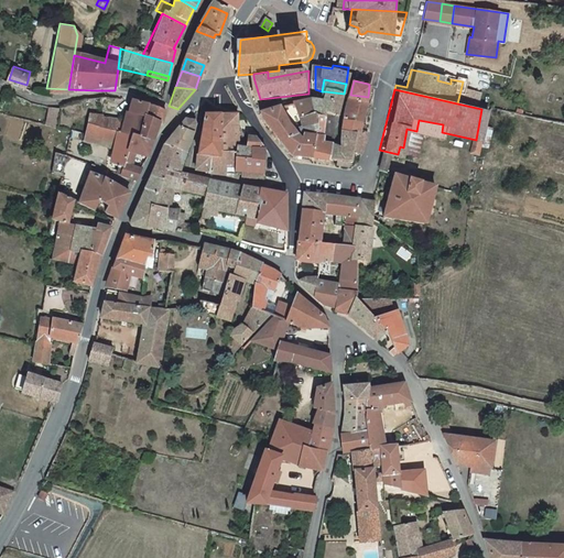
[(335,135),(344,94),(325,91),(324,98),(316,97),(322,116),(323,120),(322,132),(335,135)]
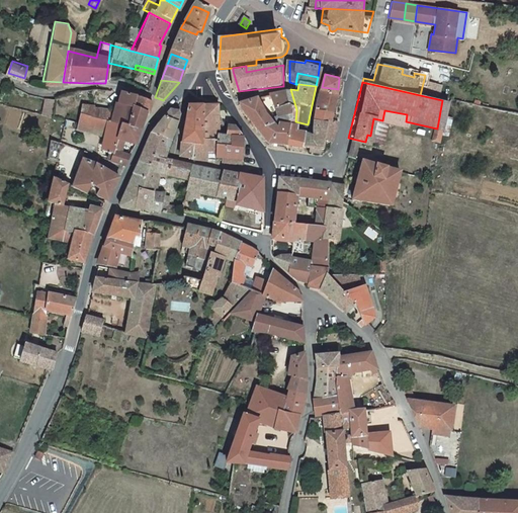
[(336,97),(338,89),(322,87),(318,109),(336,111),(340,97),(336,97)]
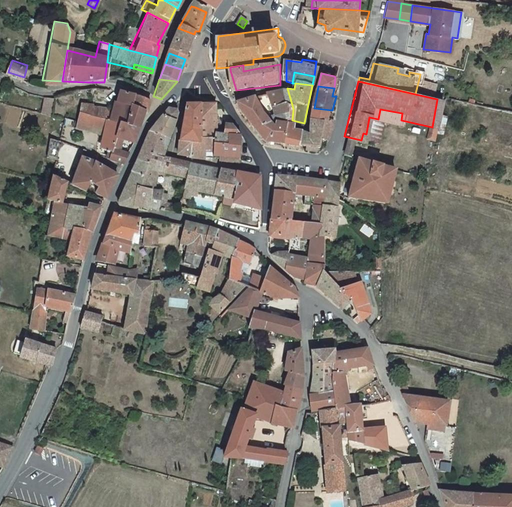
[(284,108),(292,105),(287,88),(286,88),(271,92),(278,107),(280,108),(282,108),(284,108)]
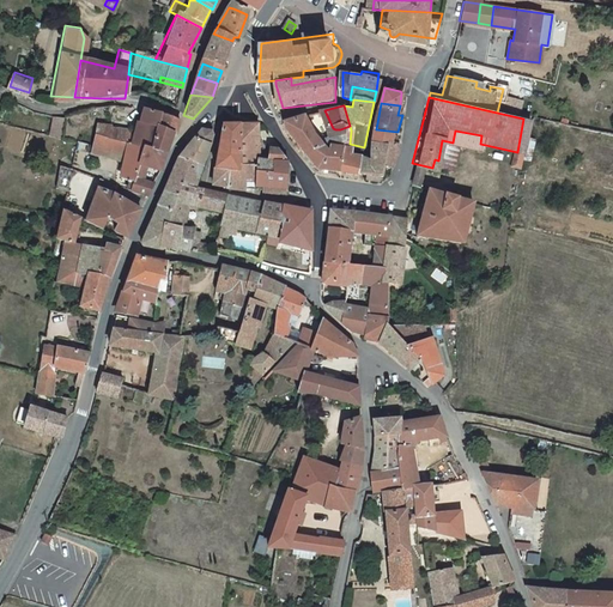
[(93,123),(90,135),(159,151),(162,152),(173,122),(138,110),(132,129),(113,125),(111,128),(93,123)]
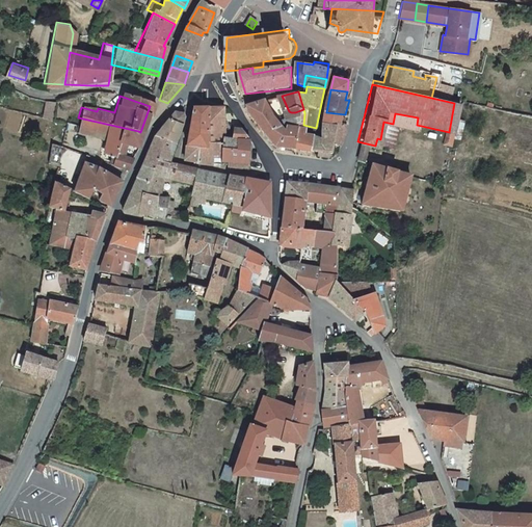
[(249,112),(263,133),(280,124),(295,119),(295,112),(293,112),(291,112),(289,111),(282,96),(248,104),(249,112)]
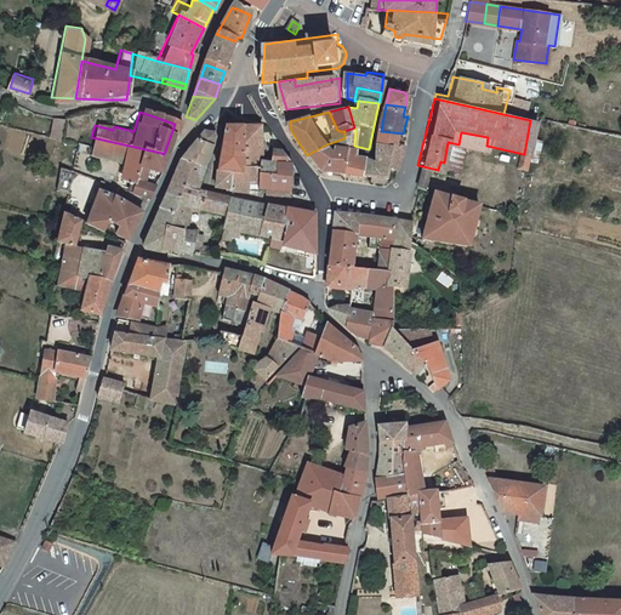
[(50,132),(64,134),(67,114),(52,113),(50,132)]
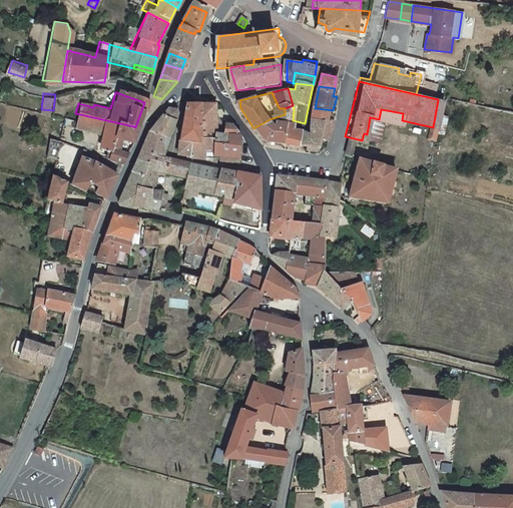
[(216,103),(200,104),(198,139),(187,138),(185,153),(202,158),(203,150),(214,152),(215,141),(215,132),(215,128),(216,103)]
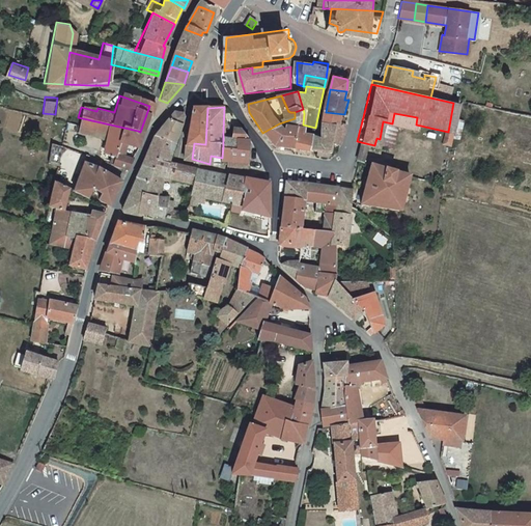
[(194,108),(187,142),(194,143),(205,144),(207,108),(194,108)]
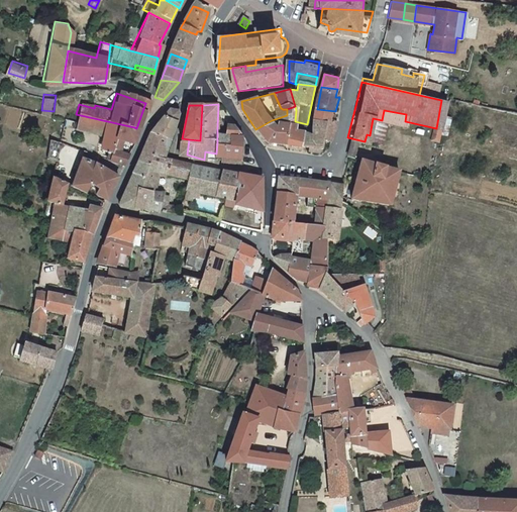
[(294,128),(295,121),(296,110),(295,106),(287,109),(287,115),(285,126),(294,128)]
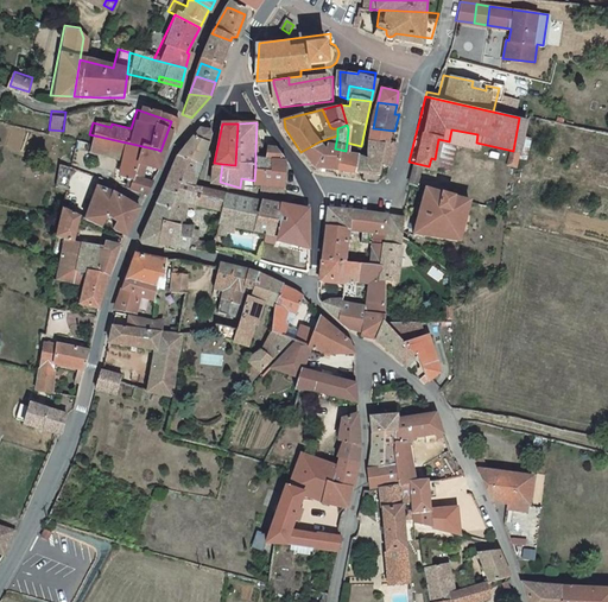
[(394,131),(373,128),(371,139),(391,141),(392,139),(394,131)]
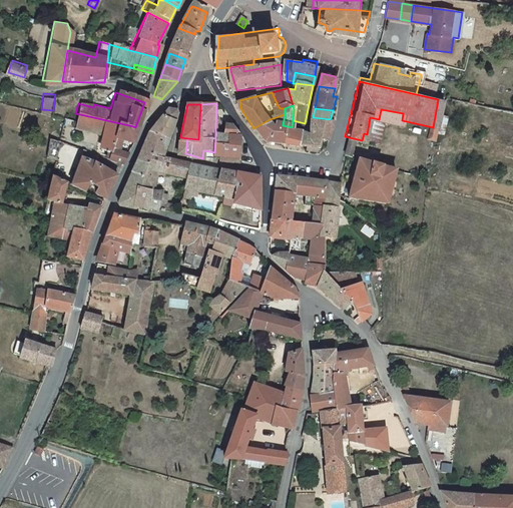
[(165,111),(157,118),(171,122),(174,113),(165,111)]
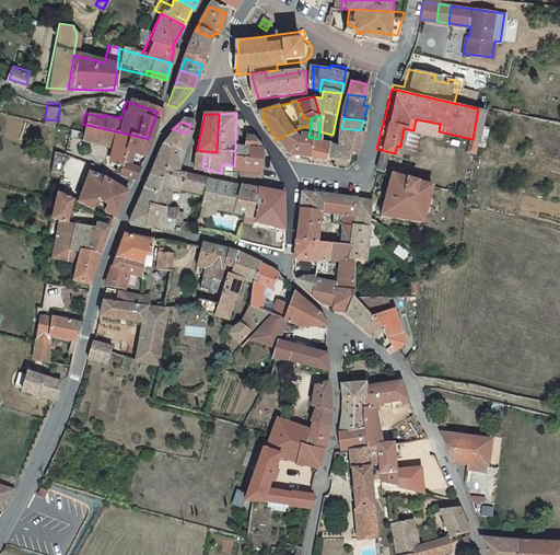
[(146,138),(82,124),(81,130),(70,128),(68,137),(106,147),(102,162),(118,166),(117,172),(127,175),(131,175),(136,163),(127,162),(130,150),(140,152),(146,138)]
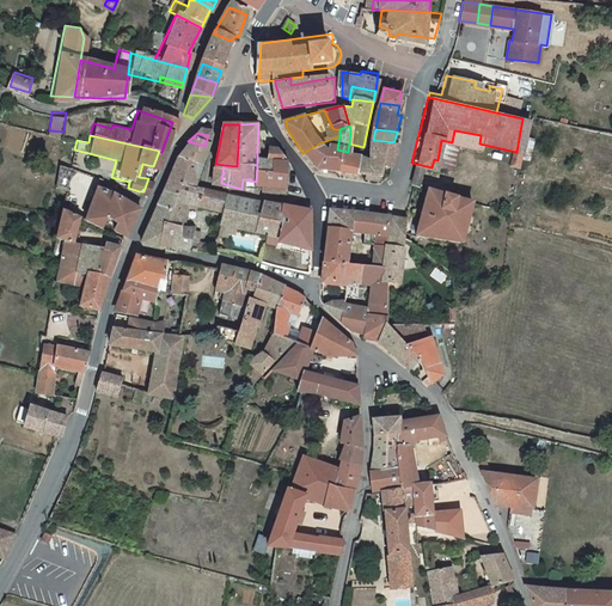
[(337,150),(340,136),(322,142),(303,153),(319,170),(346,173),(348,152),(337,150)]
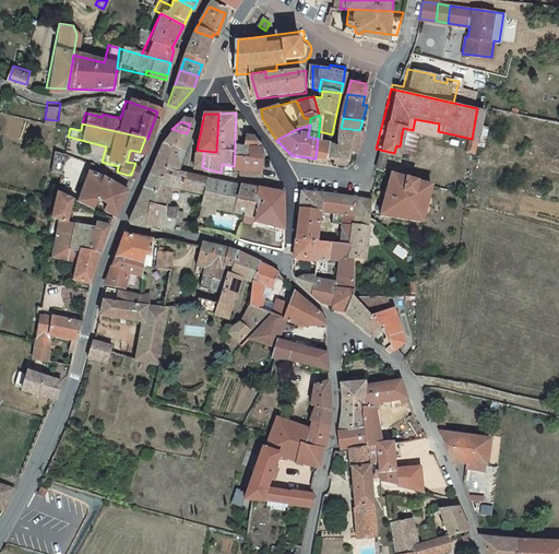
[(339,142),(330,141),(326,161),(326,163),(347,167),(349,160),(354,160),(355,151),(363,129),(360,128),(359,130),(341,128),(339,142)]
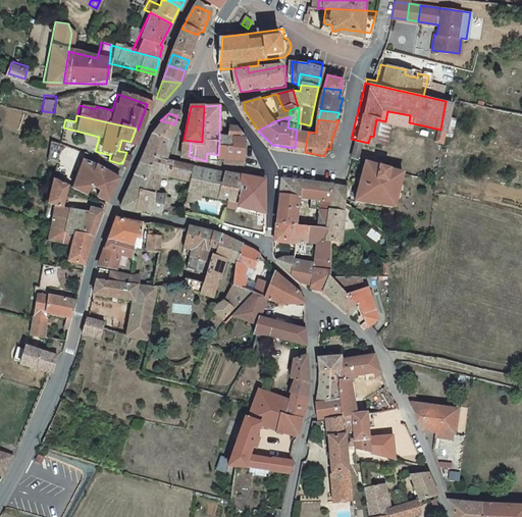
[(146,135),(168,141),(174,124),(160,120),(146,135)]
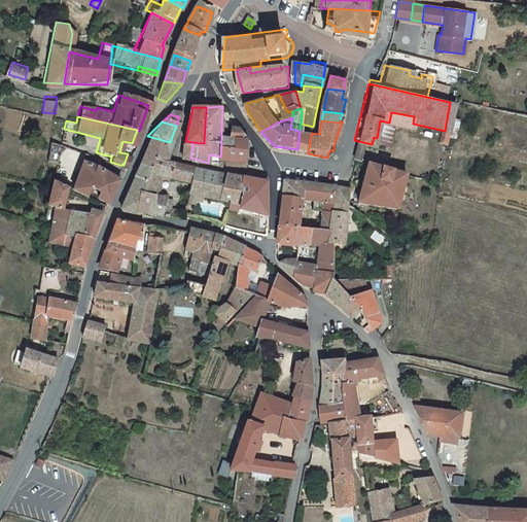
[(231,133),(231,137),(247,138),(237,125),(232,125),(231,133)]
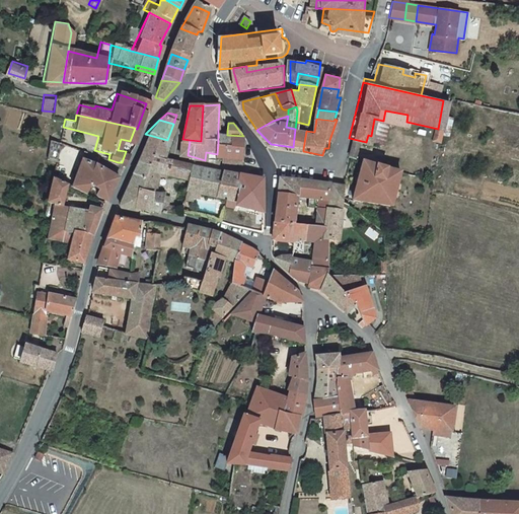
[(306,131),(295,129),(293,147),(303,149),(306,131)]
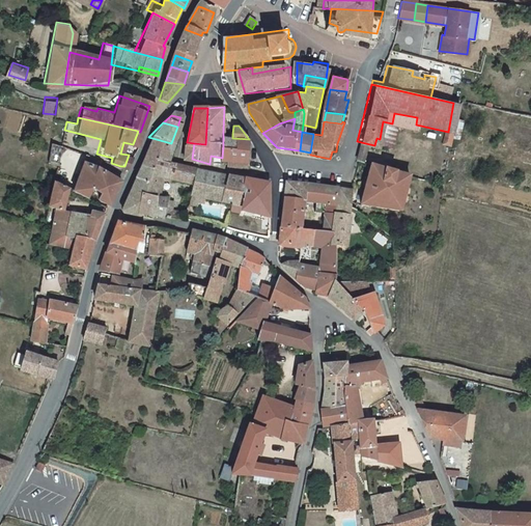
[(148,137),(143,149),(166,157),(171,143),(148,137)]
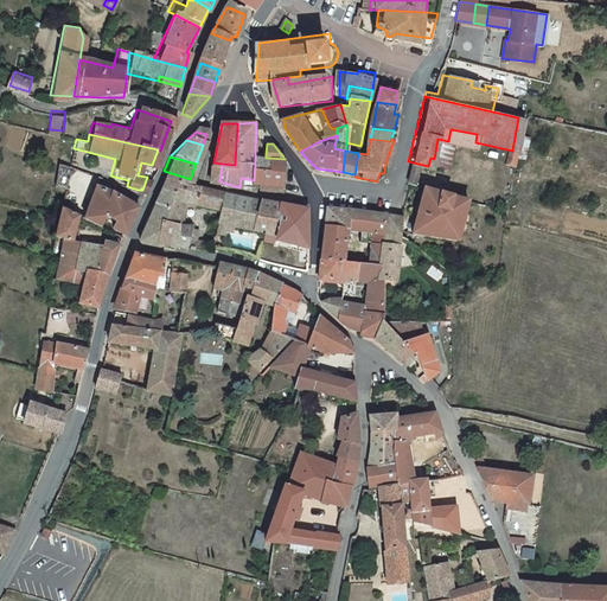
[(255,157),(255,167),(264,168),(266,158),(255,157)]
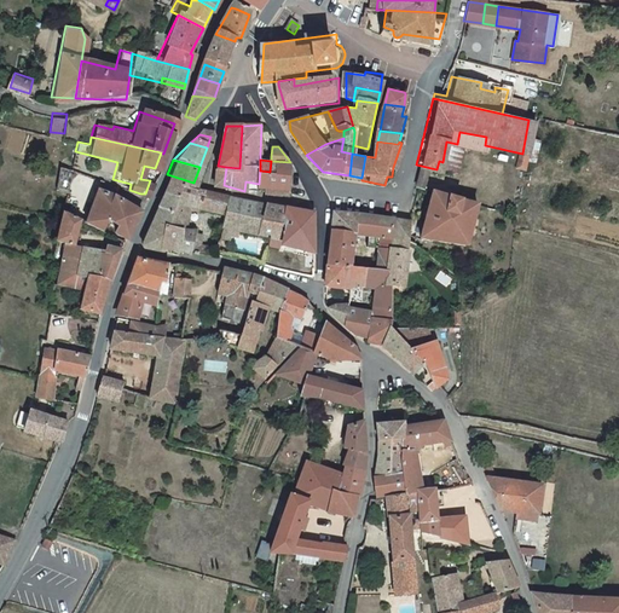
[(290,163),(290,162),(271,161),(270,172),(260,171),(259,184),(288,186),(290,163)]
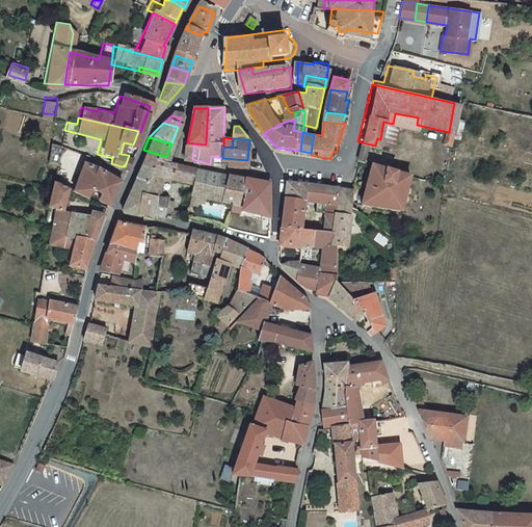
[(184,157),(192,159),(194,143),(187,142),(184,157)]
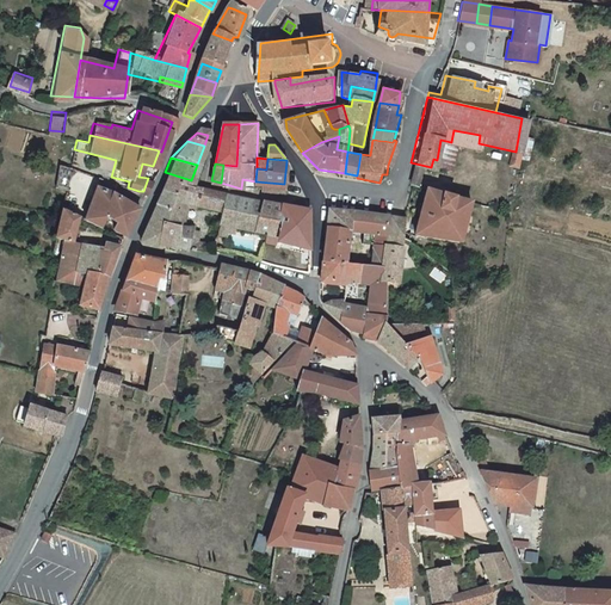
[(45,185),(59,189),(62,168),(50,165),(45,185)]
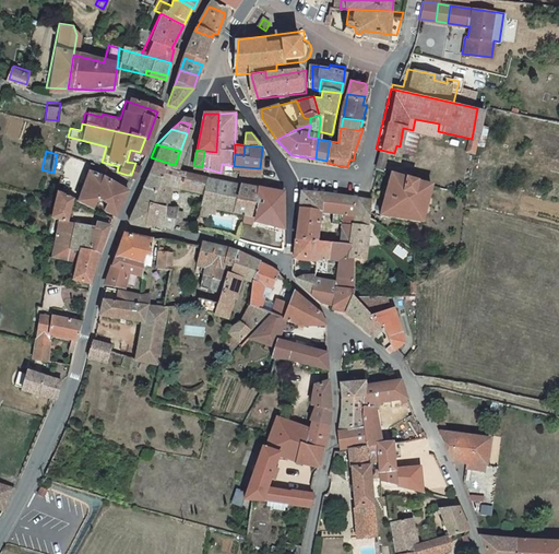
[(142,177),(157,181),(163,169),(173,172),(174,168),(175,165),(151,157),(151,160),(142,177)]
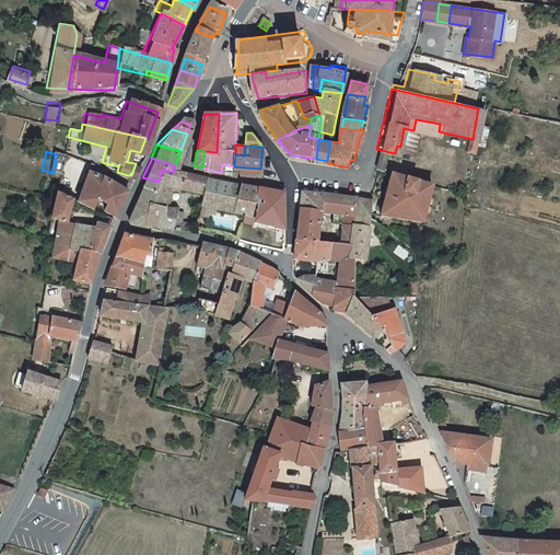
[(423,216),(433,180),(394,168),(382,209),(423,216)]
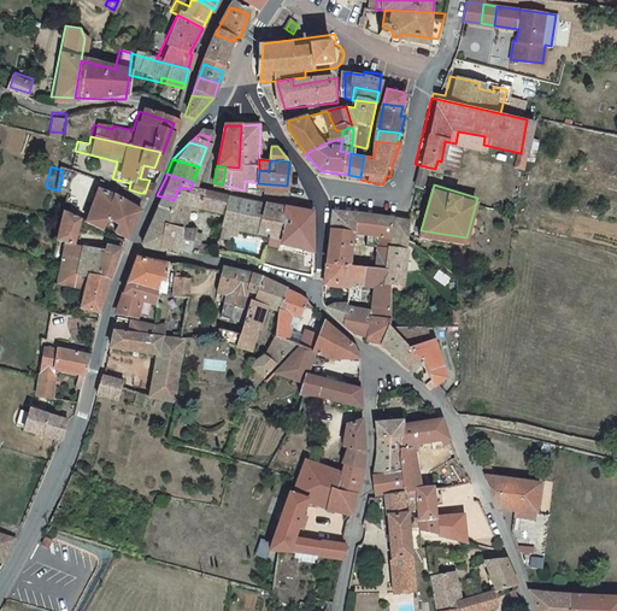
[(181,212),(191,213),(195,193),(189,192),(191,189),(180,187),(174,200),(183,203),(181,212)]
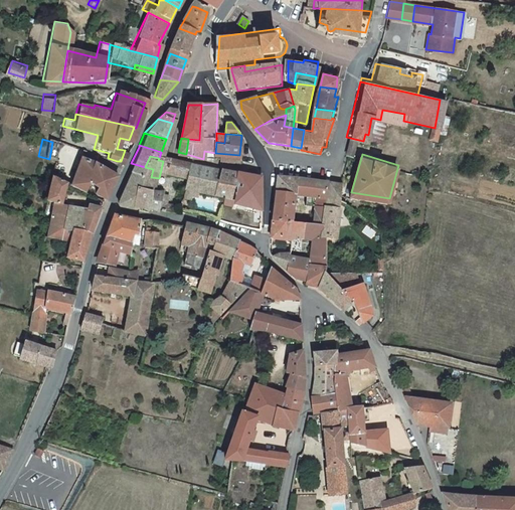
[(49,159),(47,175),(63,183),(81,192),(86,183),(95,187),(91,197),(99,201),(100,201),(111,174),(74,158),(71,165),(49,159)]
